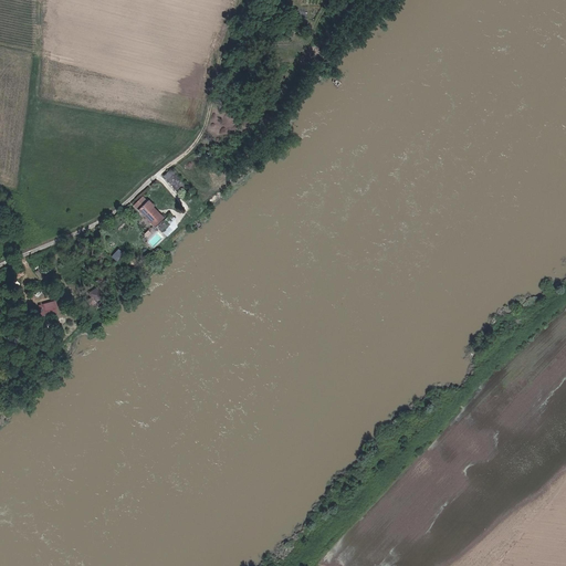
[(163,176),(177,189),(184,184),(169,169),(163,176)]
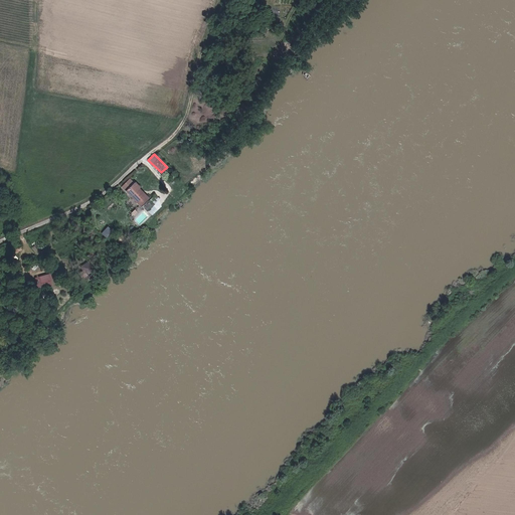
[(138,186),(129,177),(121,184),(130,194),(138,186)]
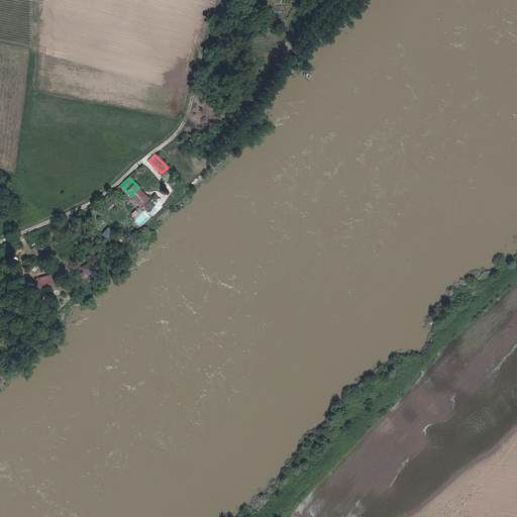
[(130,195),(138,204),(147,197),(138,187),(130,195)]
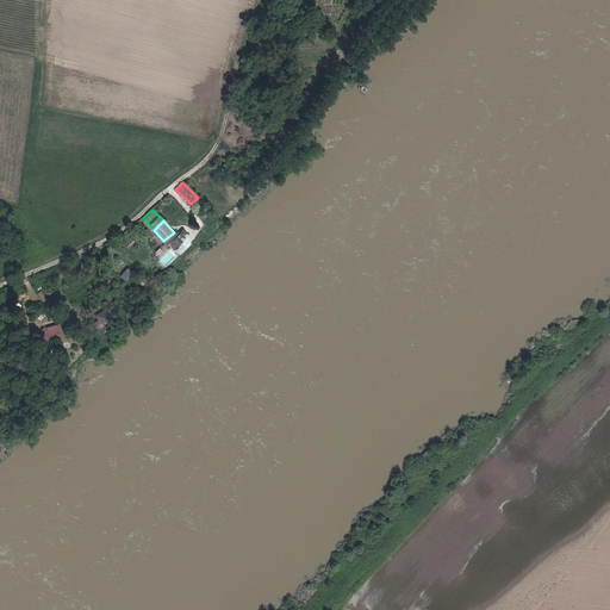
[(172,241),(176,246),(179,243),(184,248),(192,242),(184,231),(172,241)]
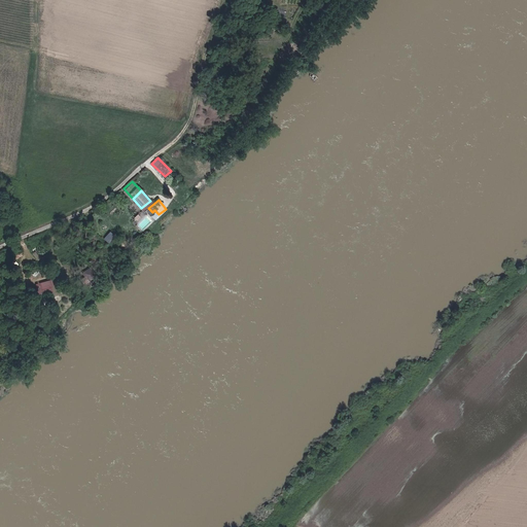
[(142,230),(152,220),(142,210),(133,219),(142,230)]
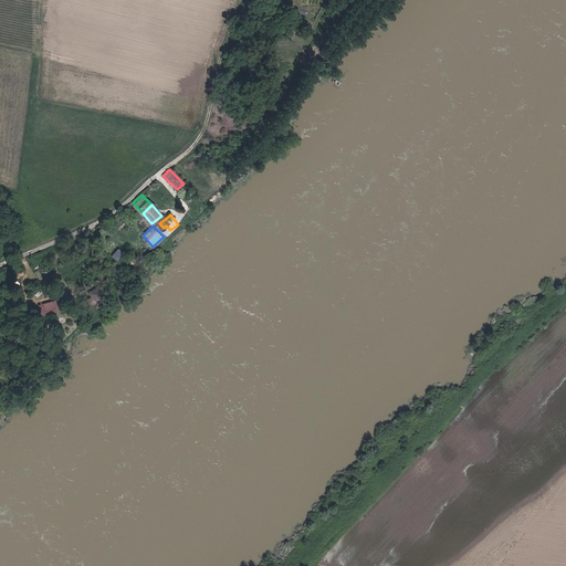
[(119,247),(112,255),(122,264),(128,255),(119,247)]
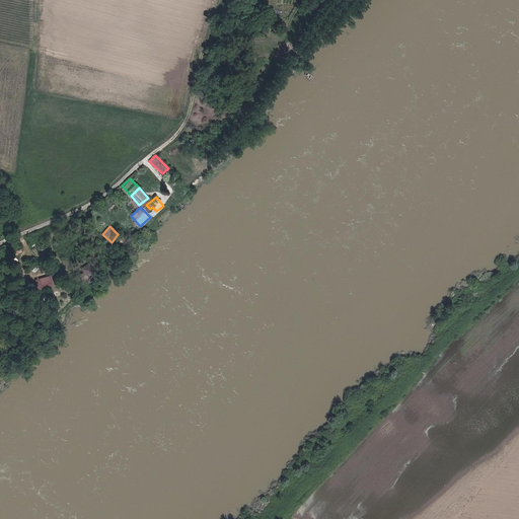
[(39,287),(46,284),(44,279),(36,282),(39,287)]
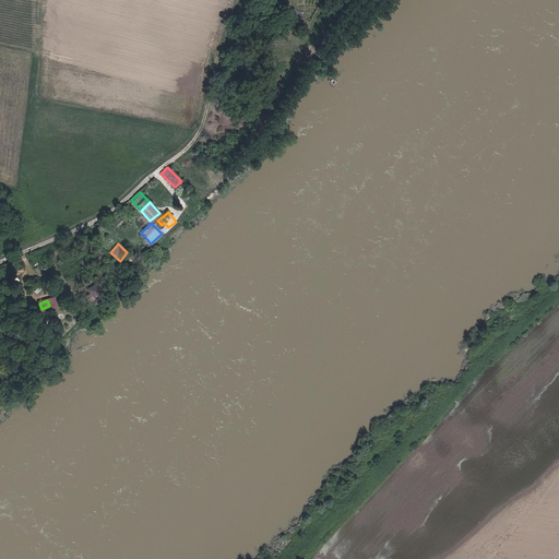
All buildings are outlined.
